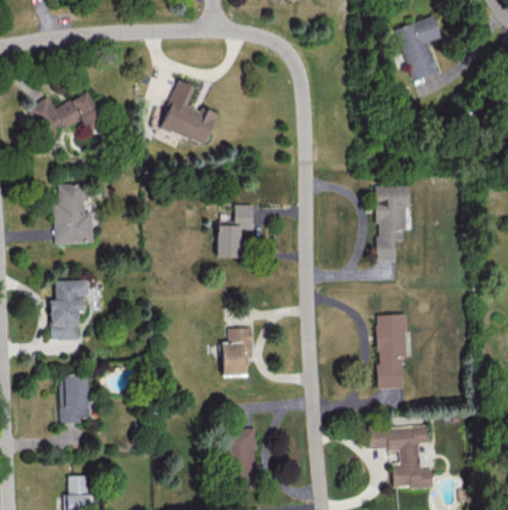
[(412,80),(438,72),(429,43),(442,39),(436,17),(396,29),(412,80)]
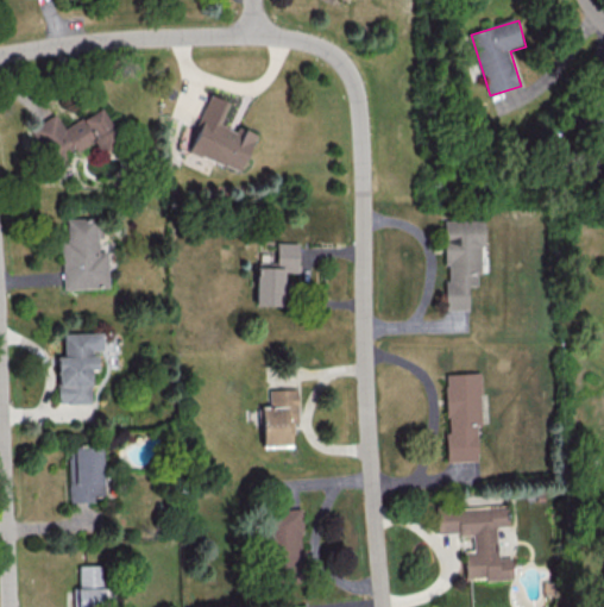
[(243,173),(258,135),(240,129),(239,132),(224,126),(233,104),(214,97),(193,154),(243,173)]
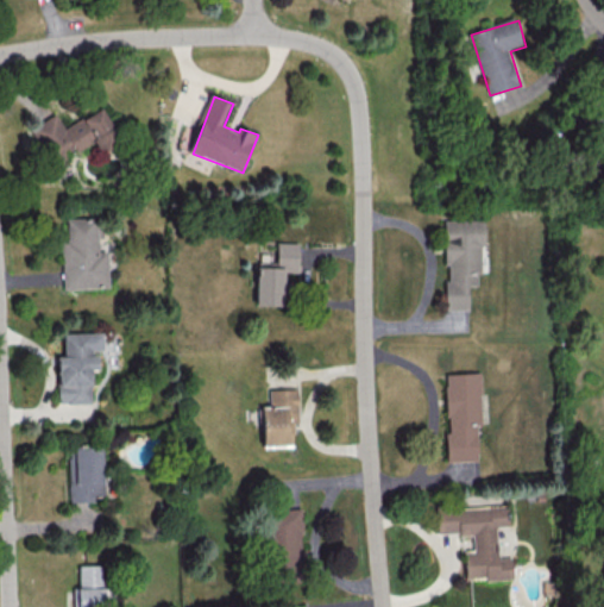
[(67,130),(60,116),(36,127),(55,167),(96,145),(104,161),(117,154),(114,148),(123,143),(106,110),(67,130)]
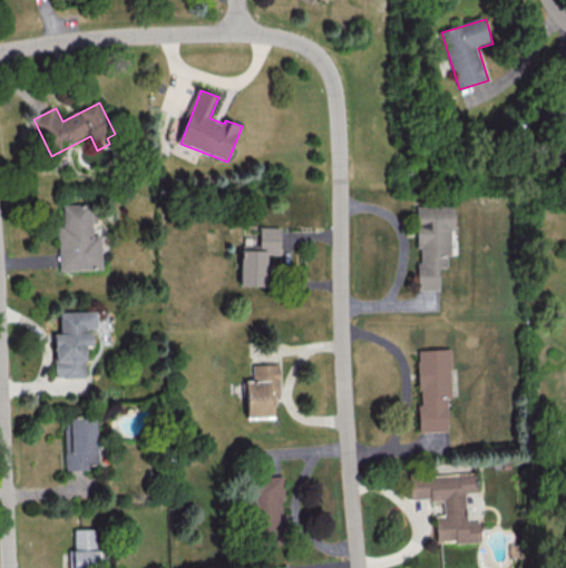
[(62,272),(105,271),(103,236),(95,236),(95,224),(98,224),(98,205),(65,206),(66,225),(60,226),(62,272)]
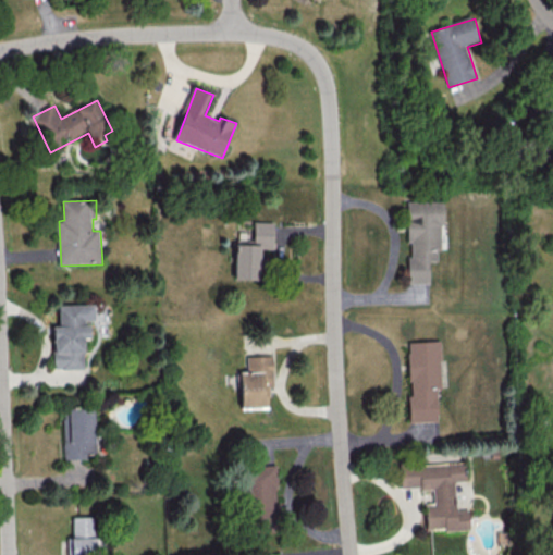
[(409,285),(431,285),(431,263),(438,263),(438,253),(444,253),(444,202),(408,202),(408,244),(414,244),(414,259),(409,259),(409,285)]
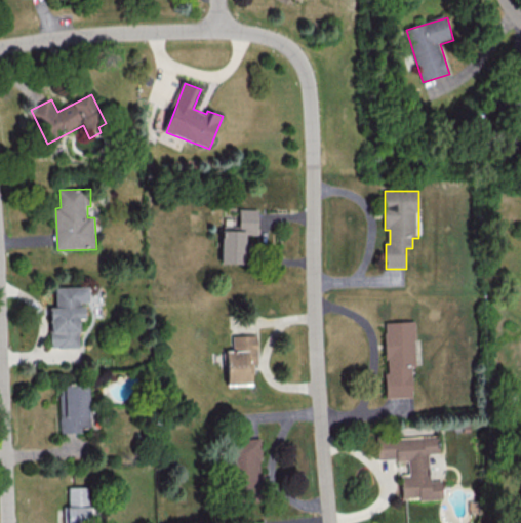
[(224,265),(247,265),(247,236),(259,236),(259,210),(241,210),(241,227),(224,227),(224,265)]
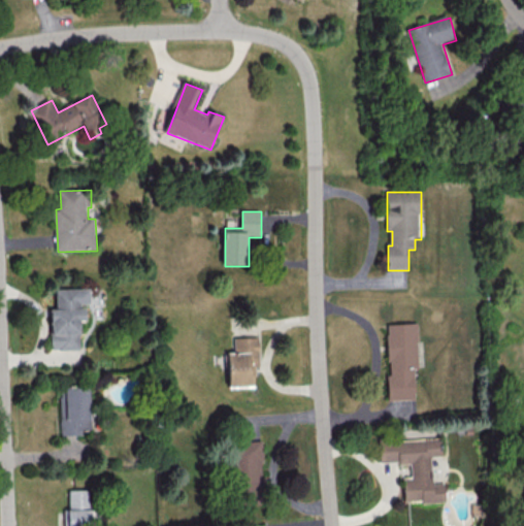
[(58,291),(58,309),(53,309),(54,352),(82,351),(80,322),(87,322),(87,306),(91,306),(91,290),(58,291)]
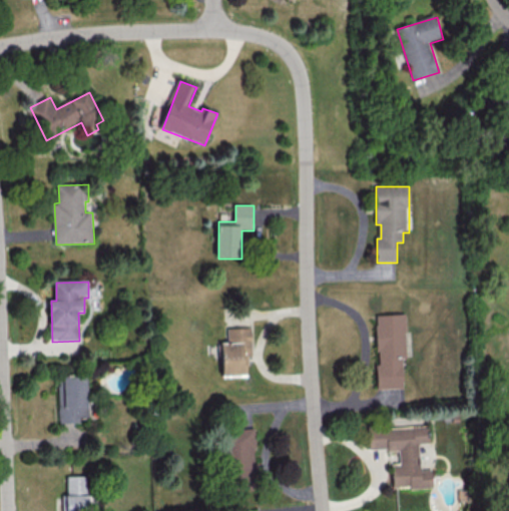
[(408,390),(405,316),(377,317),(380,391),(408,390)]
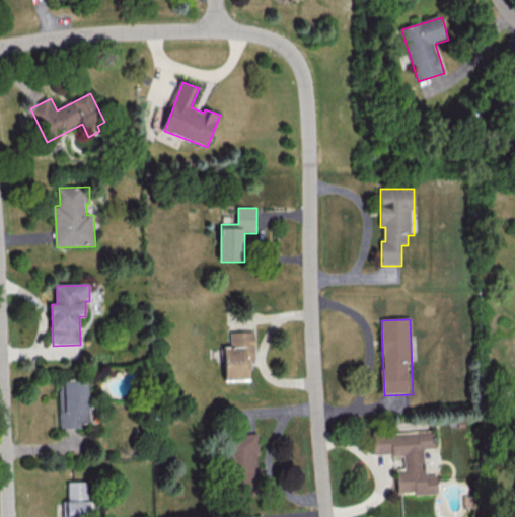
[(255,333),(232,333),(232,348),(225,348),(226,382),(251,381),(250,362),(256,362),(255,333)]
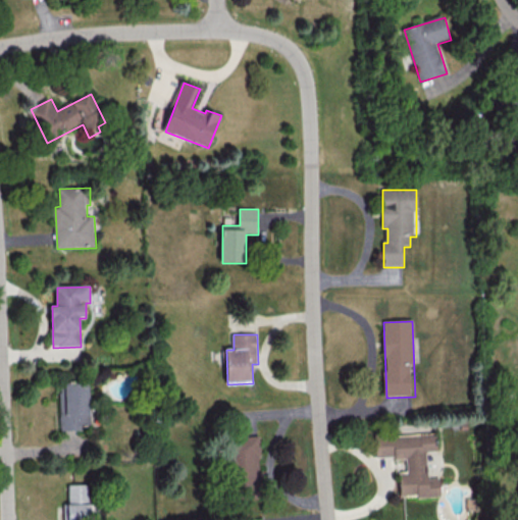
[(82,431),(81,426),(91,426),(90,384),(61,385),(62,432),(82,431)]
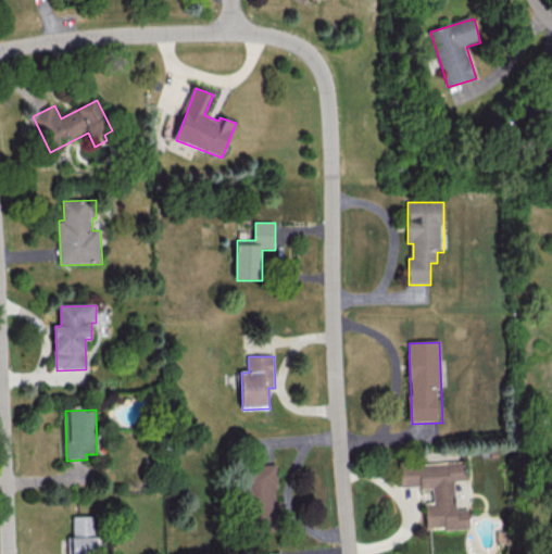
[(428,531),(472,529),(471,511),(458,511),(456,482),(467,482),(466,463),(401,466),(402,490),(435,489),(435,504),(427,504),(428,531)]
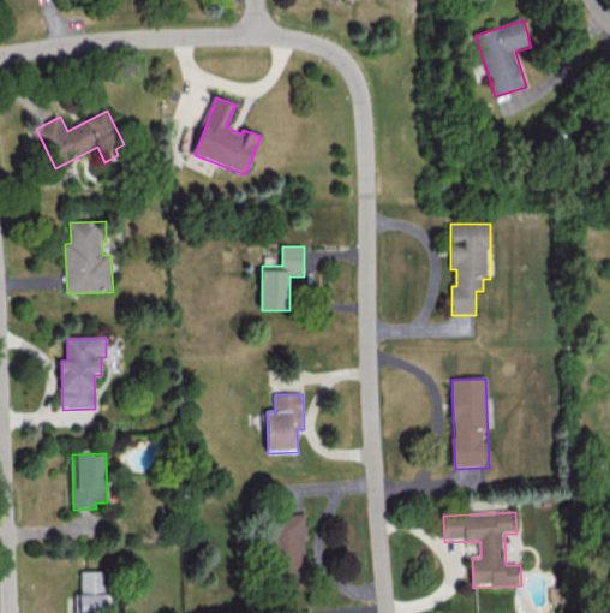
[(270,518),(274,579),(285,578),(286,588),(309,587),(305,516),(270,518)]
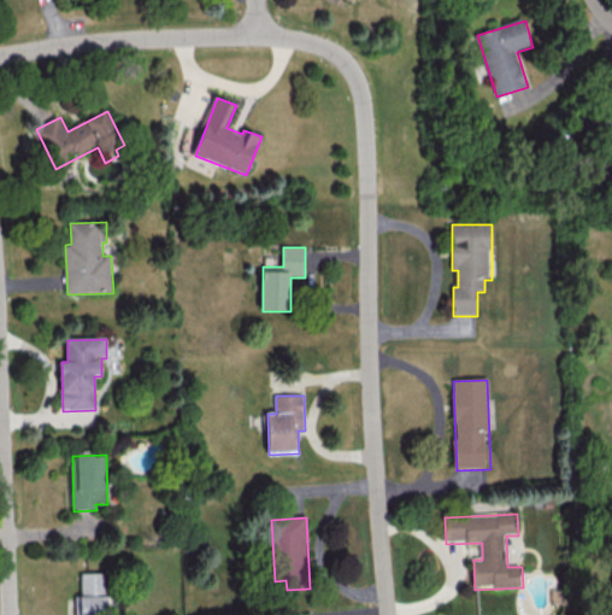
[(112,614),(112,597),(106,597),(106,574),(80,574),(80,614),(112,614)]
